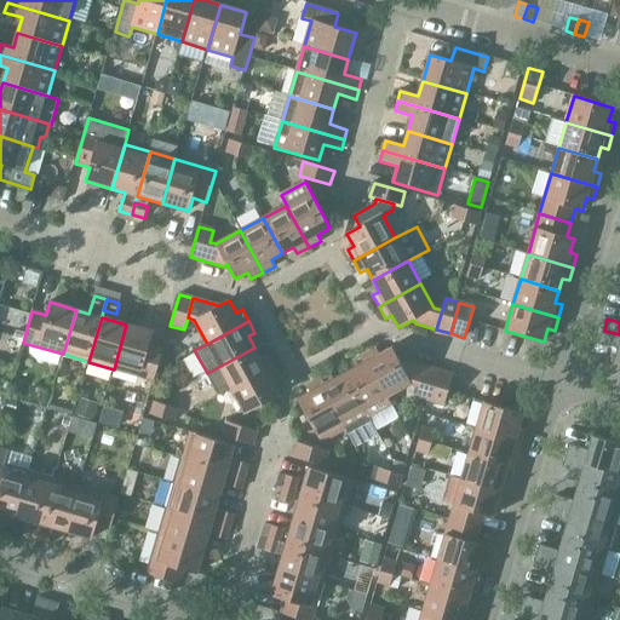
[(126,325),(114,369),(154,380),(164,350),(149,345),(153,332),(126,325)]
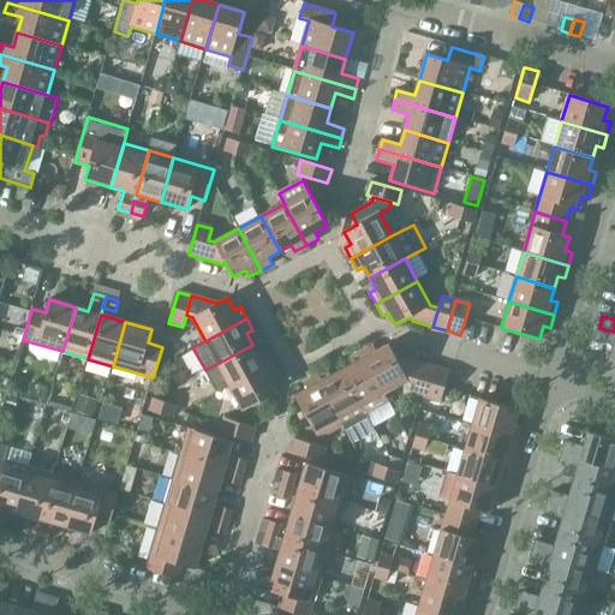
[(614,332),(599,328),(596,339),(614,344),(609,359),(614,360),(614,332)]
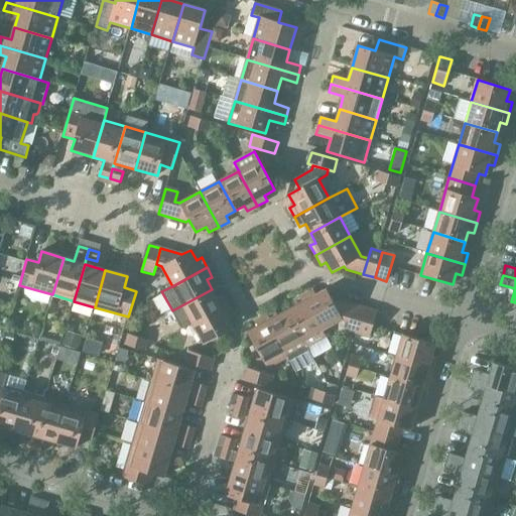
[(182,330),(192,325),(228,305),(222,295),(217,298),(212,289),(172,310),(182,330)]
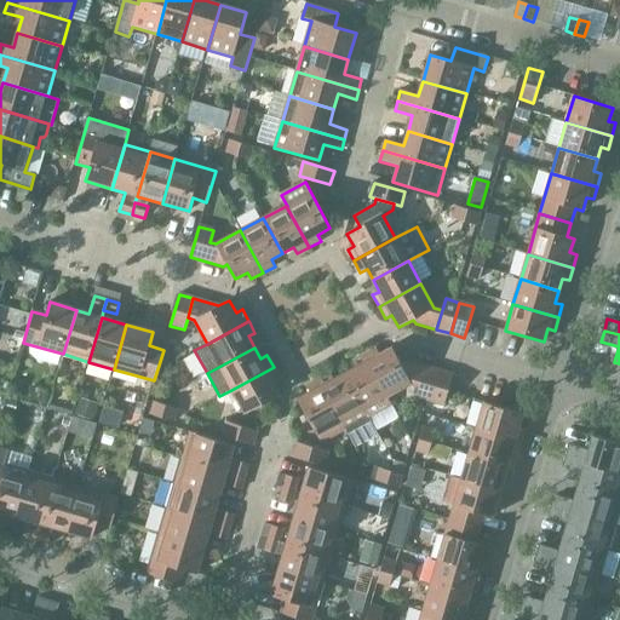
[(377,349),(365,355),(386,396),(412,384),(419,386),(425,367),(397,359),(392,349),(379,355),(377,349)]
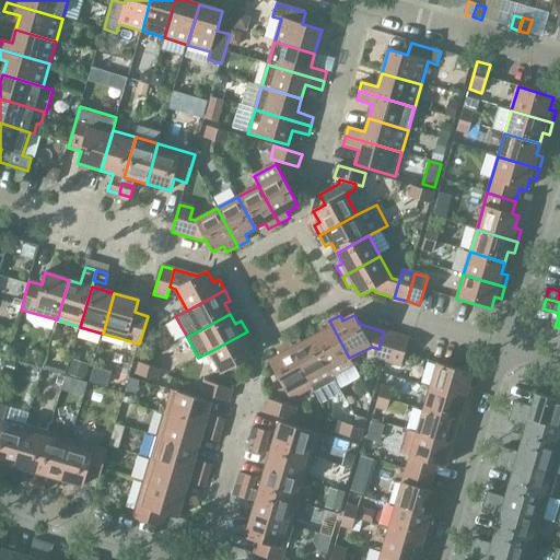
[(322,333),(312,338),(333,377),(353,366),(349,358),(329,321),(318,326),(322,333)]
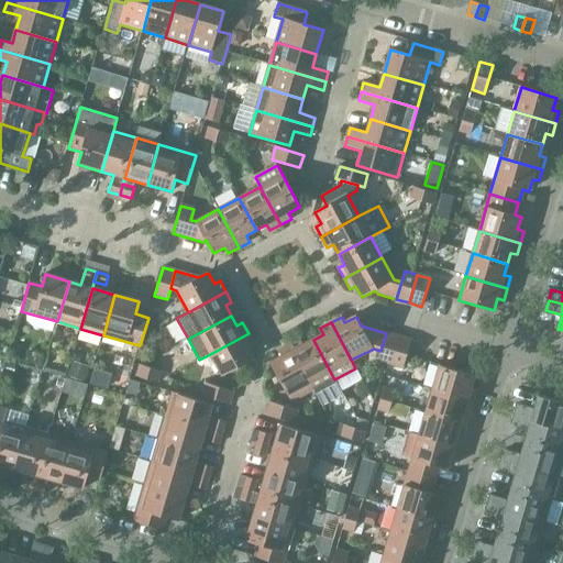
[(249,333),(210,354),(222,376),(254,359),(249,346),(254,344),(249,333)]
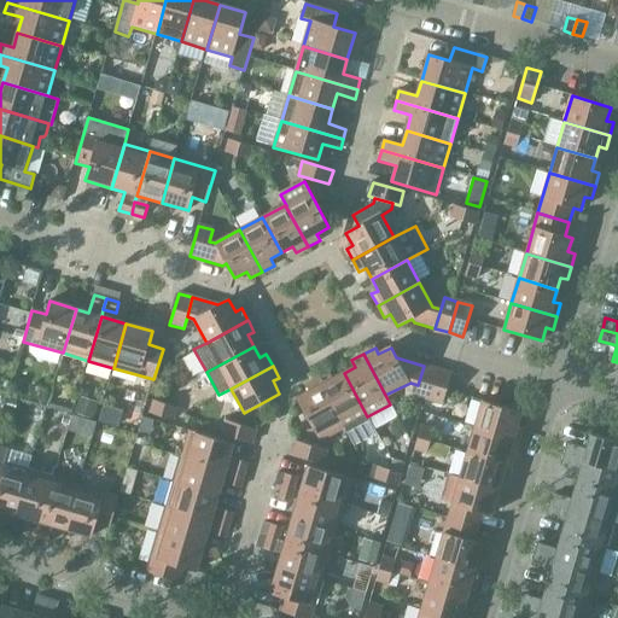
[(415,396),(429,401),(438,369),(424,366),(418,385),(415,396)]
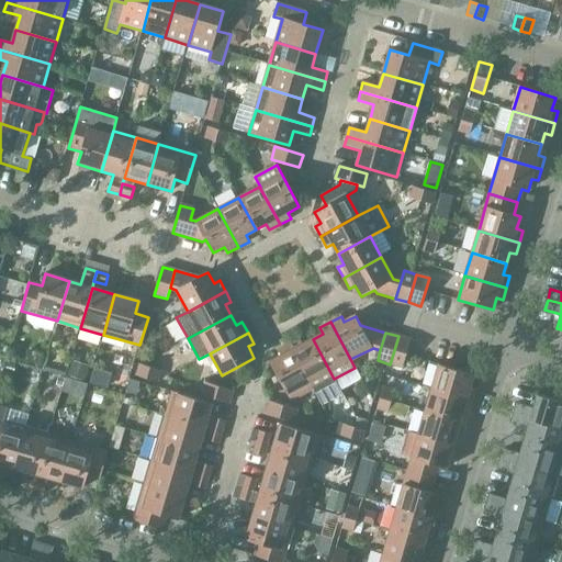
[(398,336),(390,364),(403,368),(411,339),(398,336)]
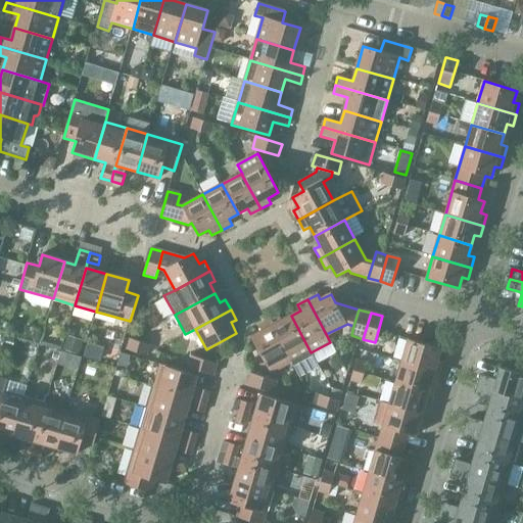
[(279,315),(269,321),(291,363),(293,367),(313,355),(311,352),(291,316),(281,321),(279,315)]
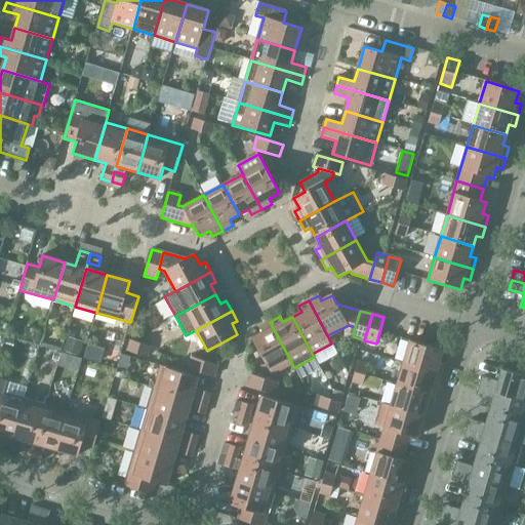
[(292,364),(270,322),(259,327),(263,332),(252,338),(272,375),(292,364)]
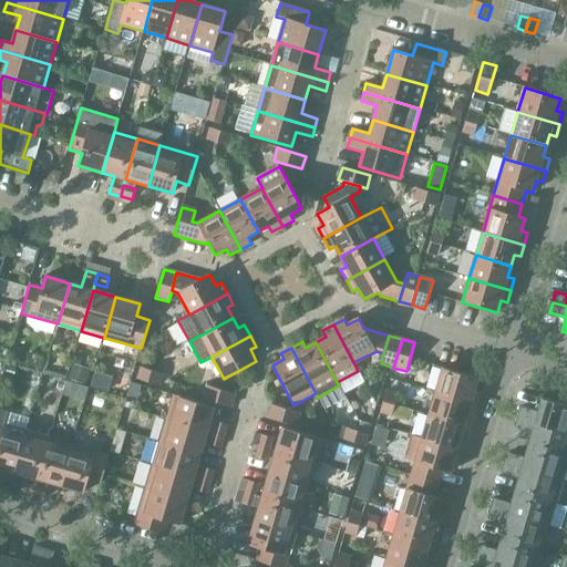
[(435,392),(477,404),(481,393),(474,391),(477,379),(443,369),(435,392)]
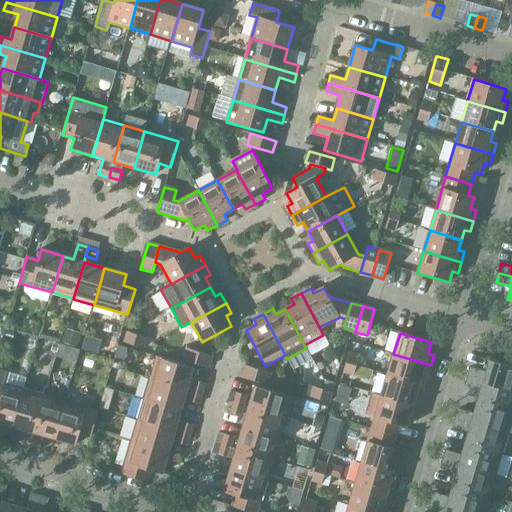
[(183,360),(209,367),(212,356),(187,348),(183,360)]
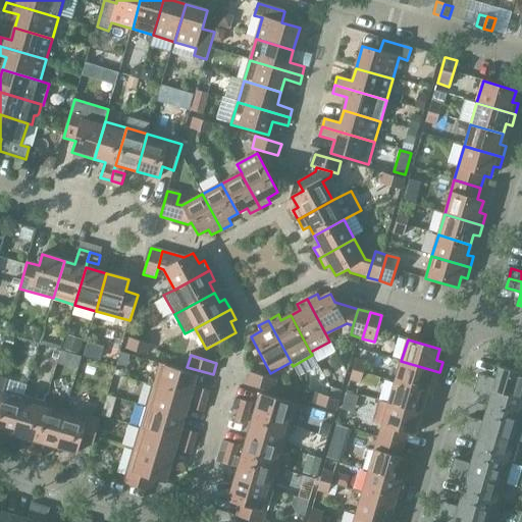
[(401,361),(395,382),(427,392),(430,381),(435,383),(439,372),(401,361)]
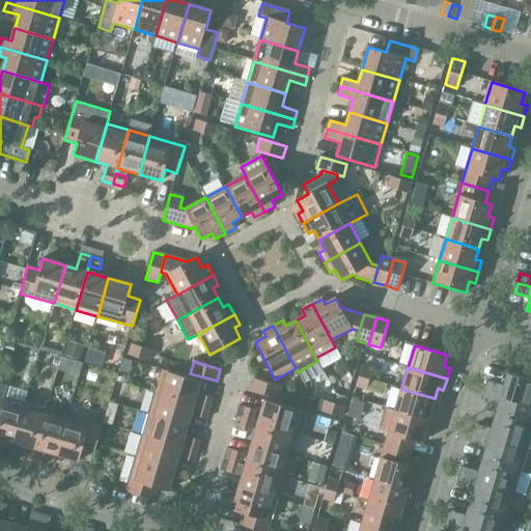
[(162,370),(156,393),(194,404),(199,406),(202,395),(197,393),(200,382),(162,370)]
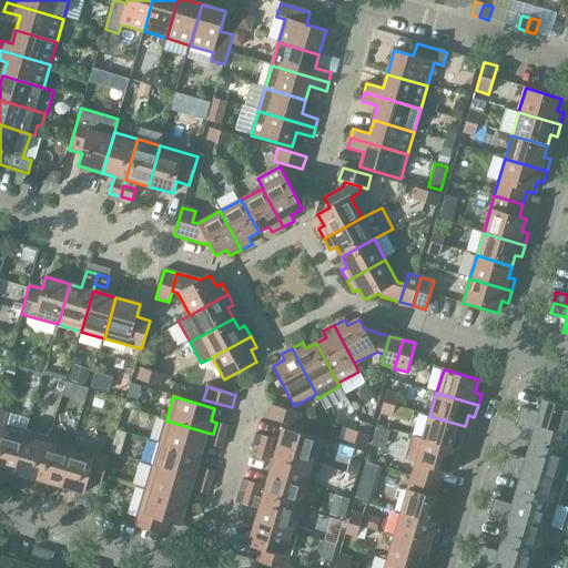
[(523,408),(519,418),(567,432),(567,406),(544,399),(539,413),(523,408)]
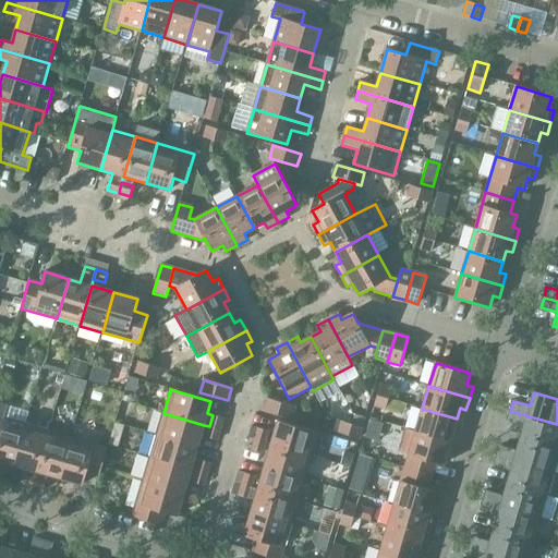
[(267,398),(264,411),(292,420),(295,407),(267,398)]
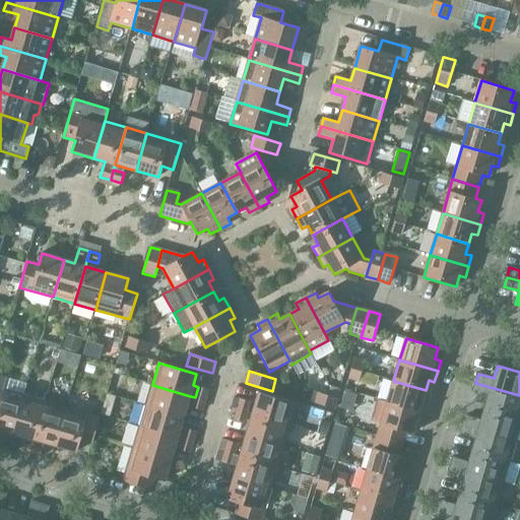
[(393,381),(387,402),(425,413),(428,402),(423,401),(426,390),(393,381)]
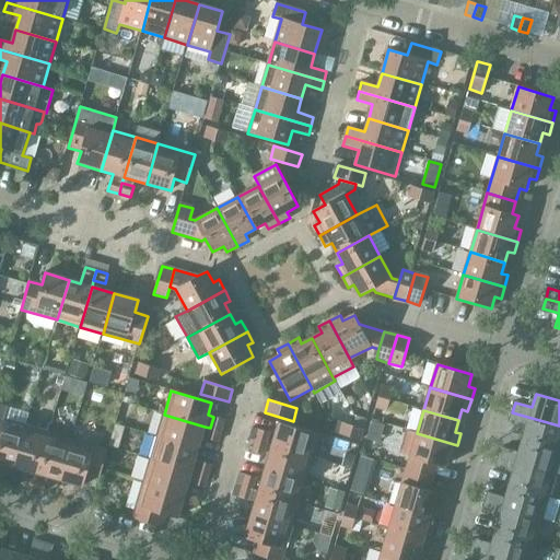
[(525,428),(522,440),(559,451),(559,426),(512,412),(509,422),(525,428)]
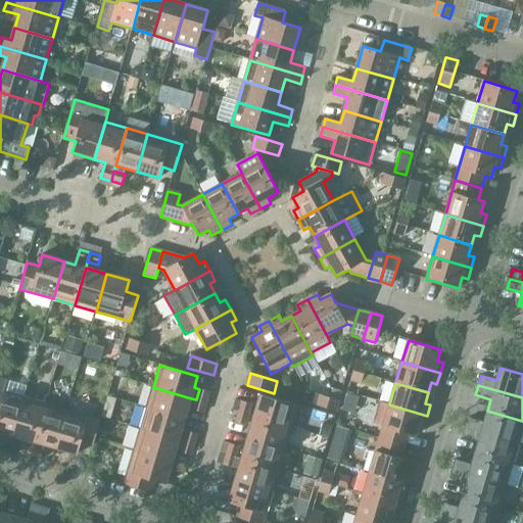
[(153,387),(147,408),(185,419),(191,398),(153,387)]
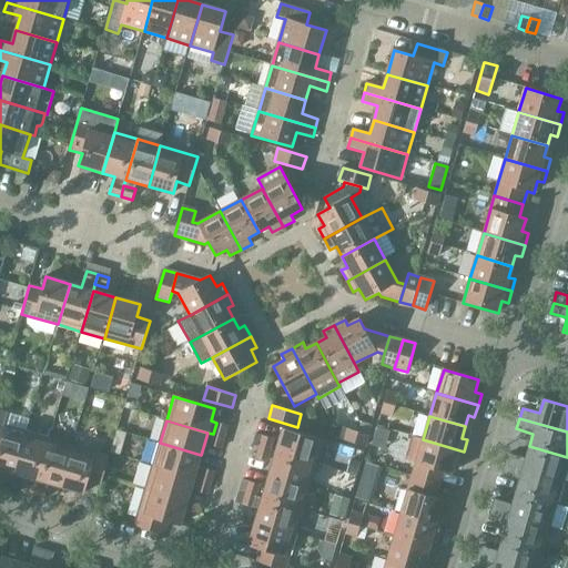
[(216,423),(213,434),(224,437),(227,426),(216,423)]
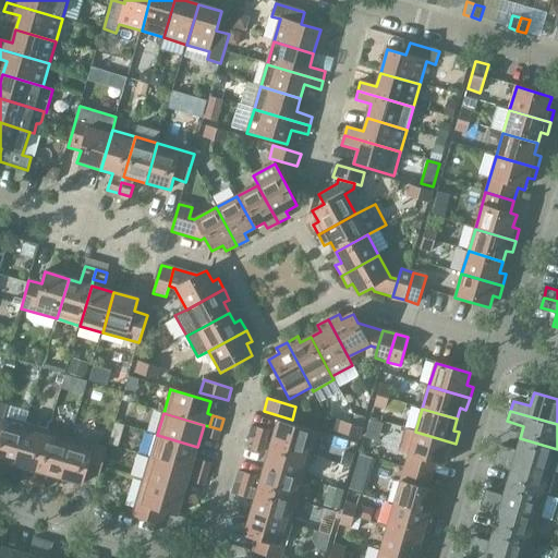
[(0,460),(14,464),(25,425),(0,416),(0,460)]
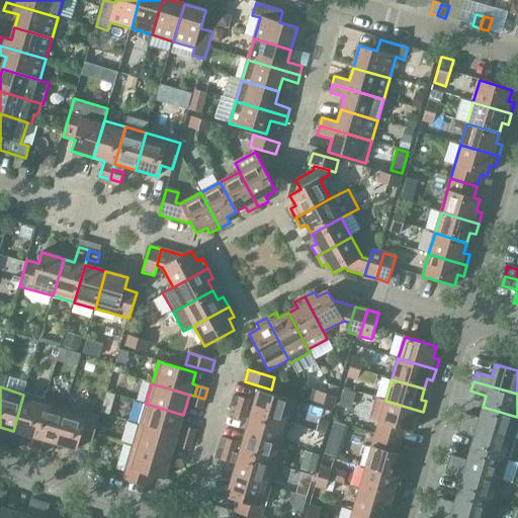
[(258,391),(251,413),(288,423),(295,402),(258,391)]
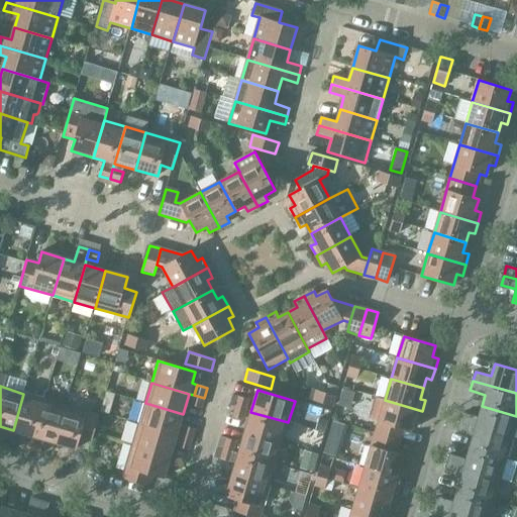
[(326,393),(316,390),(313,401),(323,404),(326,393)]
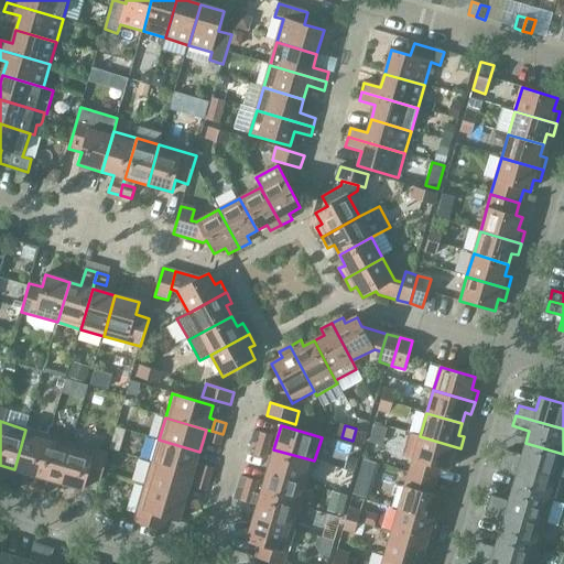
[(366,432),(356,429),(353,441),(362,443),(366,432)]
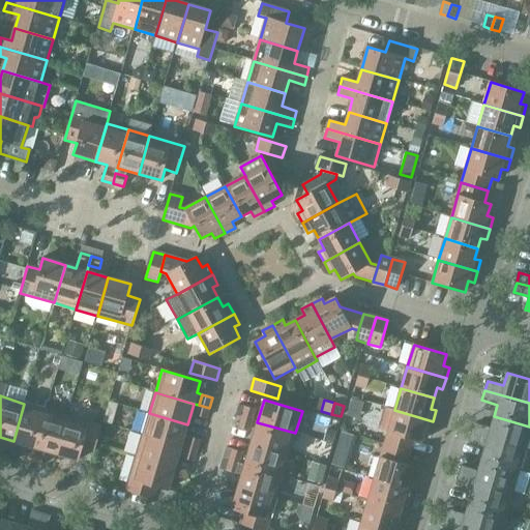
[(23,450),(33,453),(46,410),(24,404),(13,441),(24,444),(23,450)]
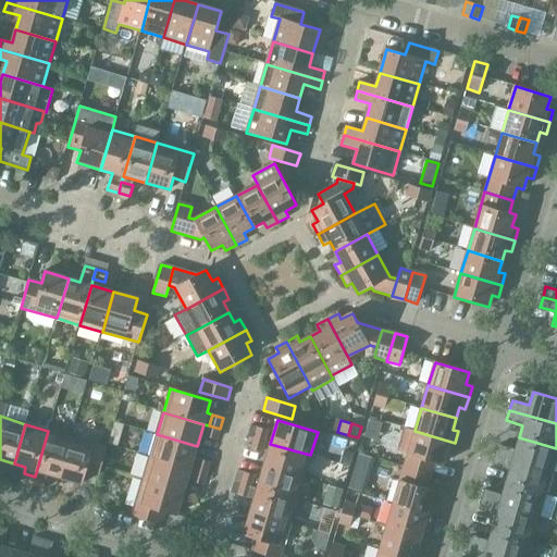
[(209,425),(206,436),(217,440),(220,429),(209,425)]
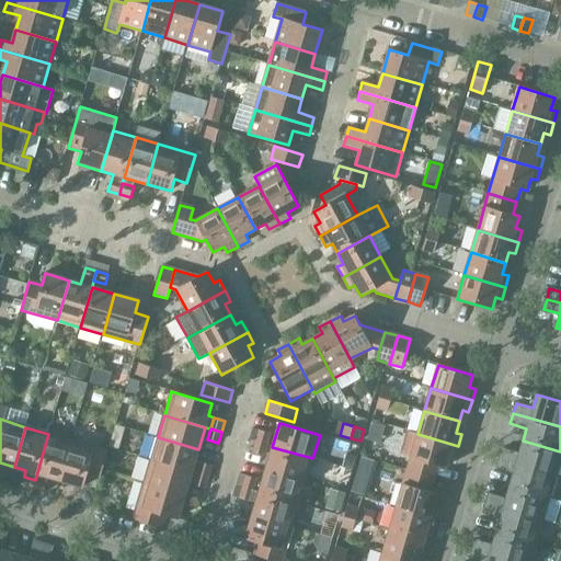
[(260,431),(256,442),(266,445),(270,434),(260,431)]
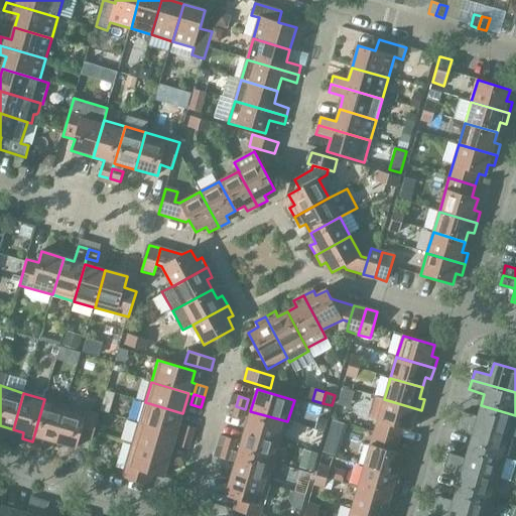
[(376,397),(366,430),(374,432),(400,440),(403,428),(409,430),(413,419),(418,420),(421,410),(384,399),(376,397)]
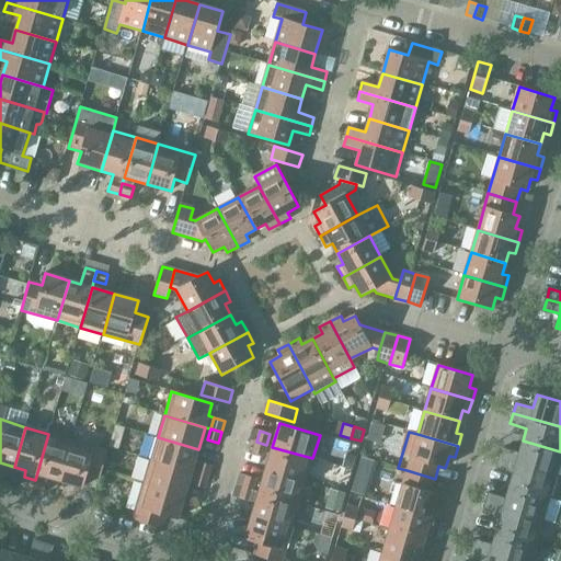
[(71,441),(48,434),(35,480),(46,483),(48,478),(59,481),(71,441)]
